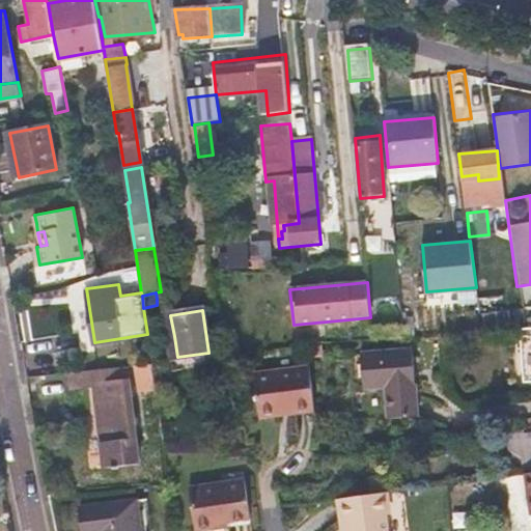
[(524,383),(530,382),(530,336),(522,337),(524,383)]
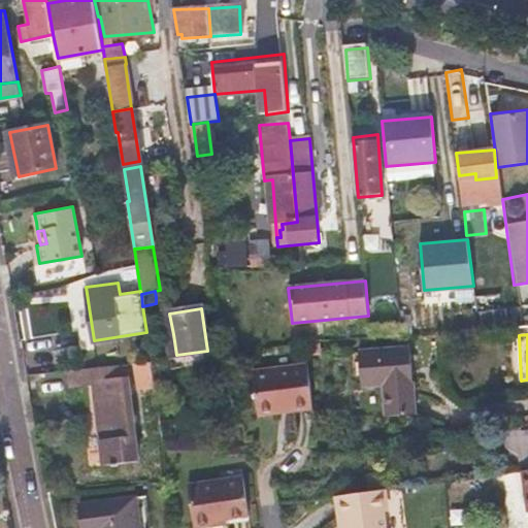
[(360,386),(371,385),(383,384),(385,415),(414,414),(407,347),(357,351),(360,386)]
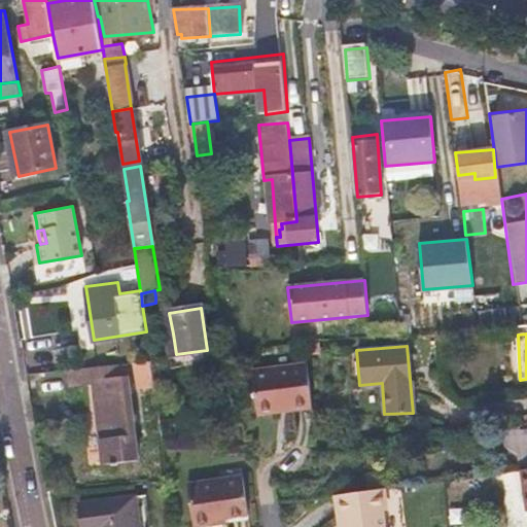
[(150,360),(143,361),(135,361),(138,388),(154,387),(150,360)]
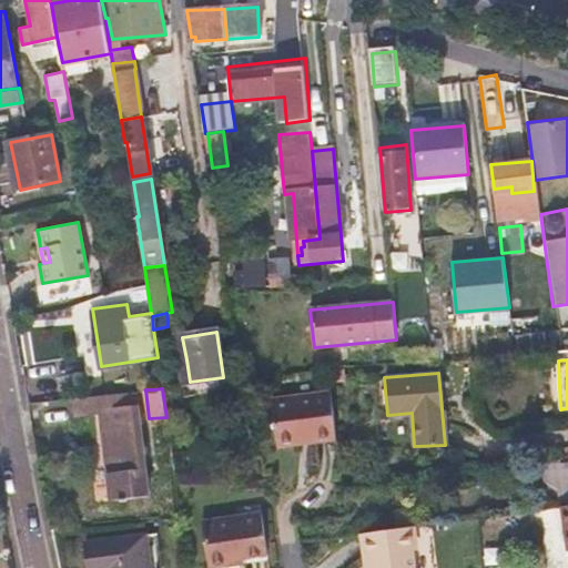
[(101,413),(105,457),(110,501),(146,498),(139,418),(134,392),(73,398),(77,416),(101,413)]
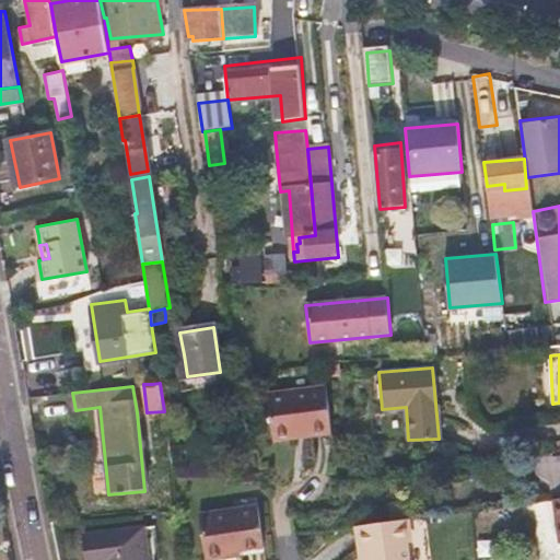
[(326,387),(267,395),(271,436),(293,434),(294,439),(331,434),(326,387)]
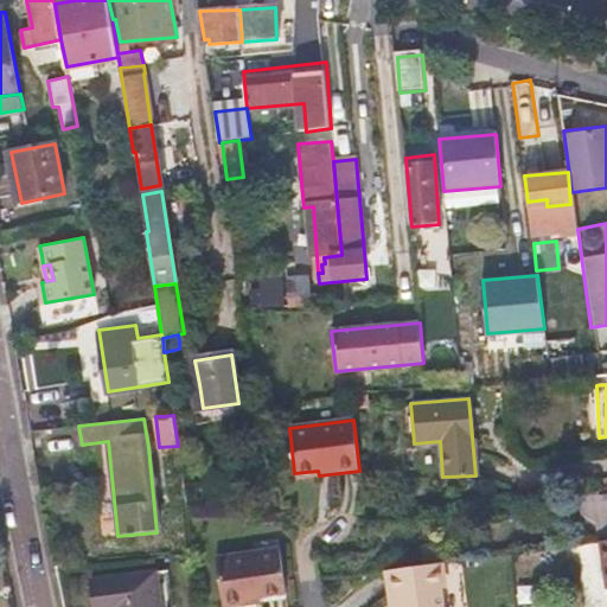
[(598,492),(606,490),(606,481),(594,484),(595,490),(582,492),(583,505),(579,506),(581,526),(601,523),(598,492)]
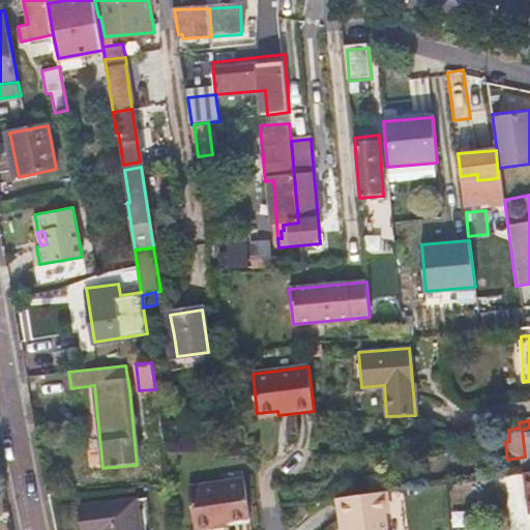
[(254,519),(247,477),(193,484),(198,529),(200,529),(219,528),(219,524),(254,519)]
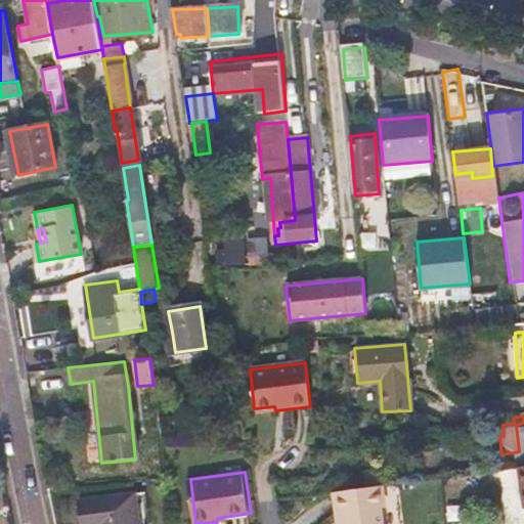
[(381,523),(377,487),(337,492),(340,523),(381,523)]
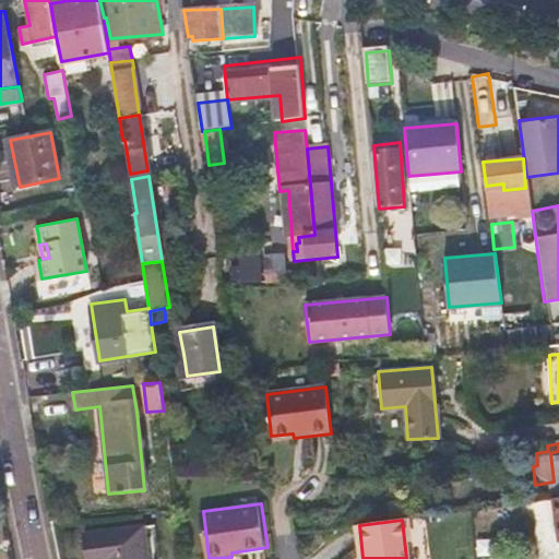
[(157,558),(153,527),(139,528),(142,558),(157,558)]
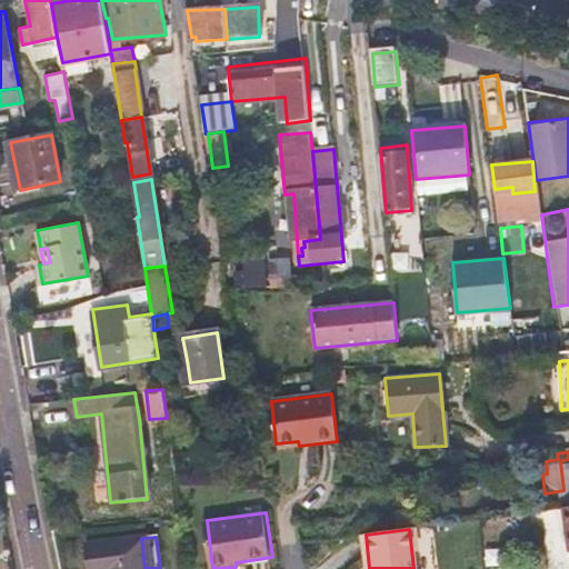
[(87,568),(101,568),(103,568),(145,568),(141,538),(83,545),(87,568)]
